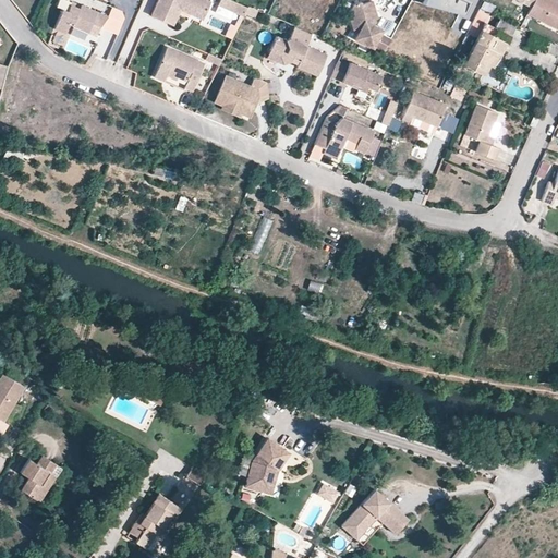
[(207,0),(158,0),(153,14),(173,24),(180,9),(182,4),(205,15),(211,1),(207,0)]
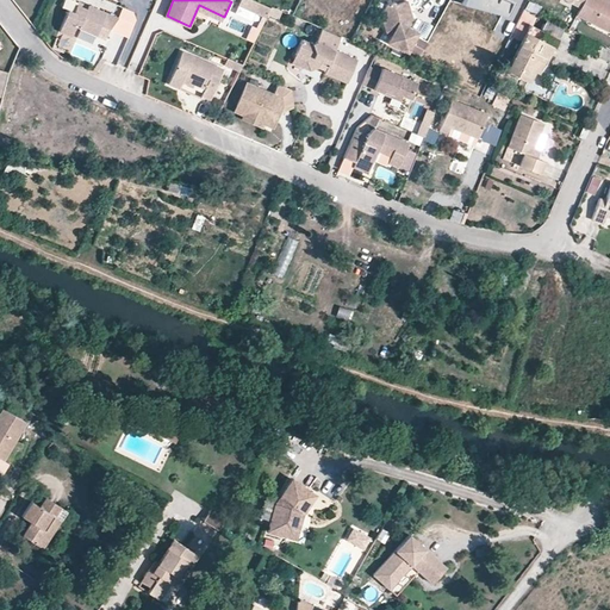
[(265,17),(271,6),(257,0),(237,0),(236,4),(265,17)]
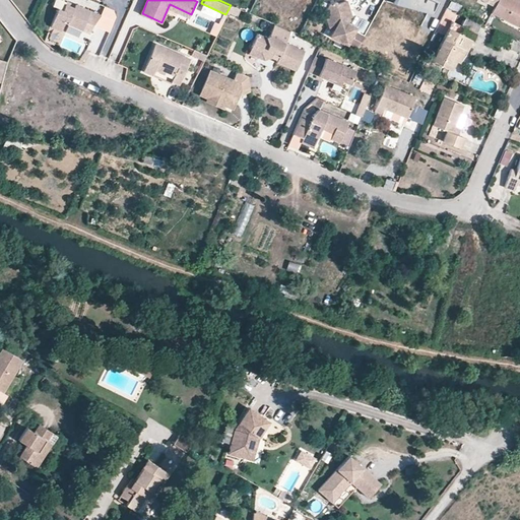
[(347,12),(350,11),(346,0),(345,0),(336,3),(335,0),(329,2),(325,10),(331,27),(335,29),(332,37),(348,45),(356,28),(348,23),(350,21),(349,17),(347,12)]
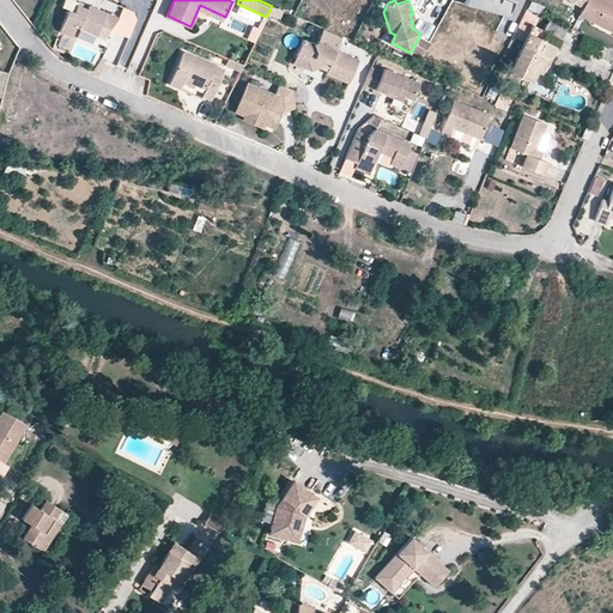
[(515,5),(504,0),(469,0),(467,6),(507,23),(515,5)]
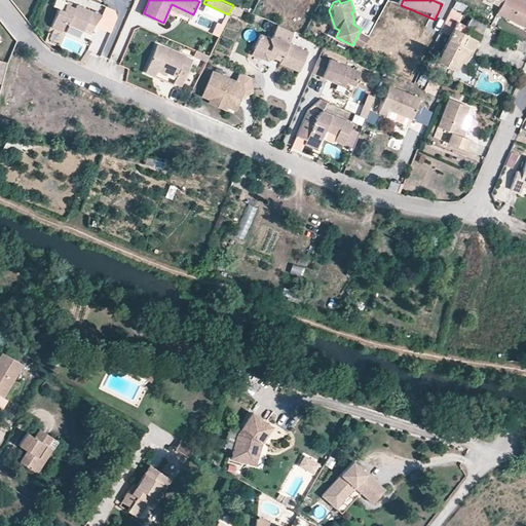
[(525,0),(503,0),(500,6),(497,12),(525,27),(525,24),(525,0)]
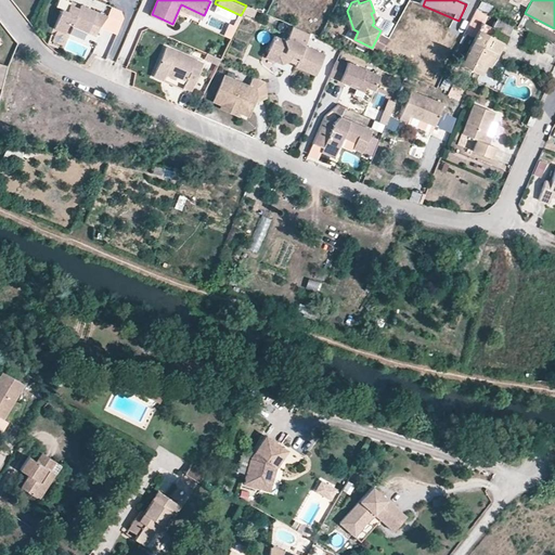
[(90,22),(99,25),(106,16),(79,4),(78,8),(69,4),(66,11),(61,9),(53,27),(64,31),(67,24),(68,21),(88,28),(90,22)]
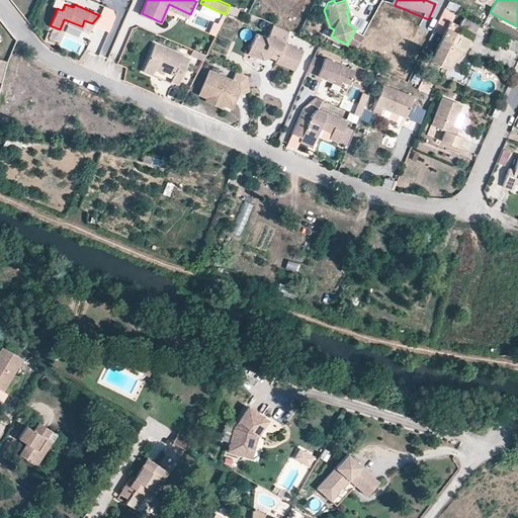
[(169,4),(167,8),(188,18),(190,14),(169,4)]
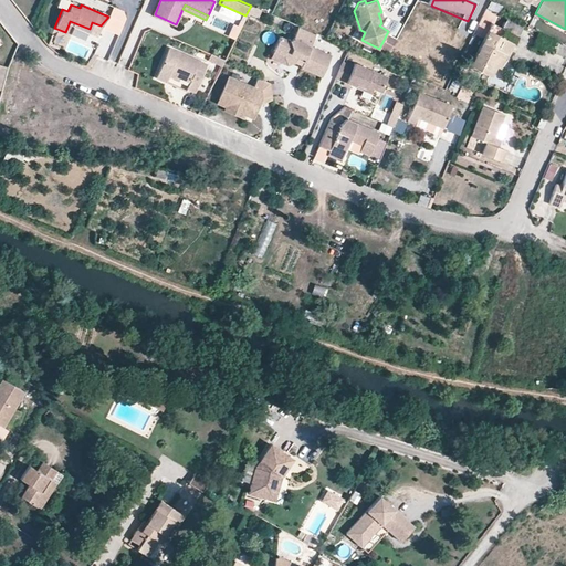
[(124,22),(108,17),(101,25),(118,33),(124,22)]
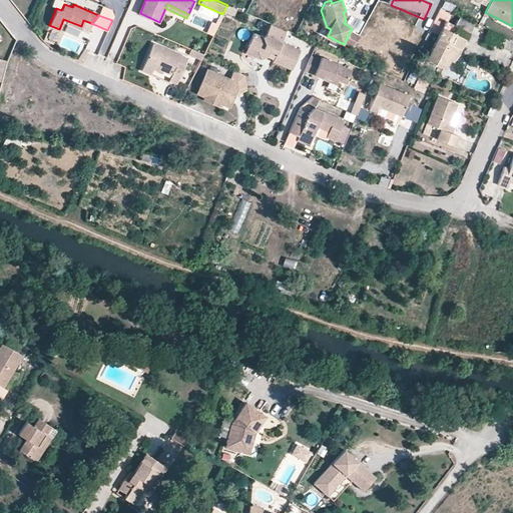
[(62,22),(80,29),(81,26),(63,19),(62,22)]
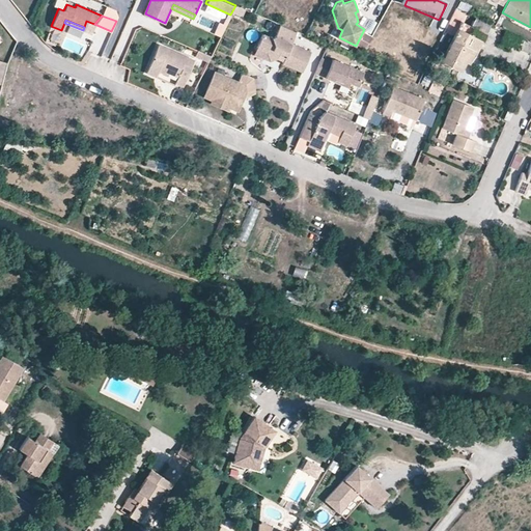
[(93,25),(94,24),(86,21),(84,27),(83,30),(90,33),(93,25)]
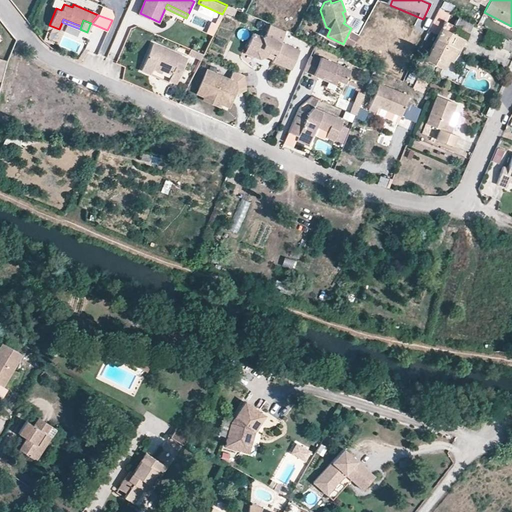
[(441,26),(464,38),(467,32),(445,20),(441,26)]
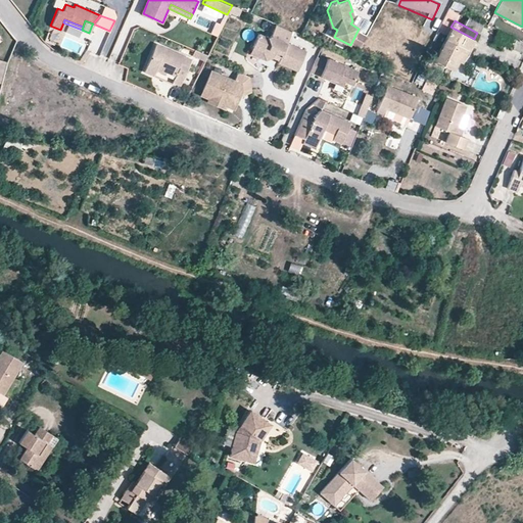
[(93,26),(89,36),(92,37),(87,49),(97,53),(106,32),(93,26)]
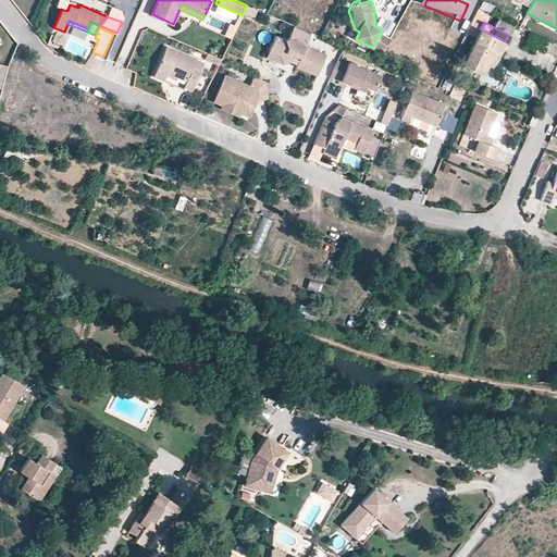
[(299,61),(298,64),(297,66),(317,75),(325,54),(305,45),(309,35),(294,28),(288,39),(285,40),(275,36),(270,50),(279,53),(282,64),(291,62),(293,58),(299,61)]
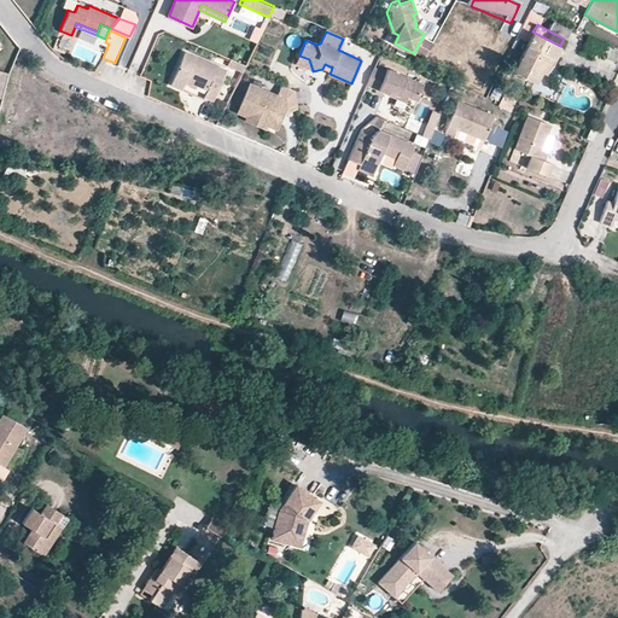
[(546,74),(560,46),(532,31),(513,70),(536,82),(541,71),(546,74)]
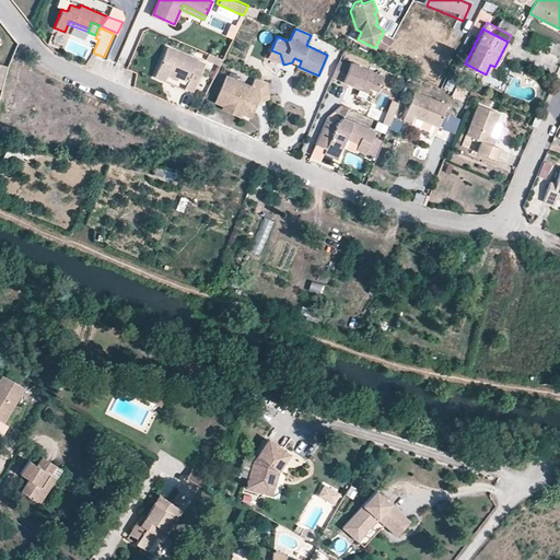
[(531,42),(559,56),(559,46),(546,39),(545,42),(533,36),(531,42)]
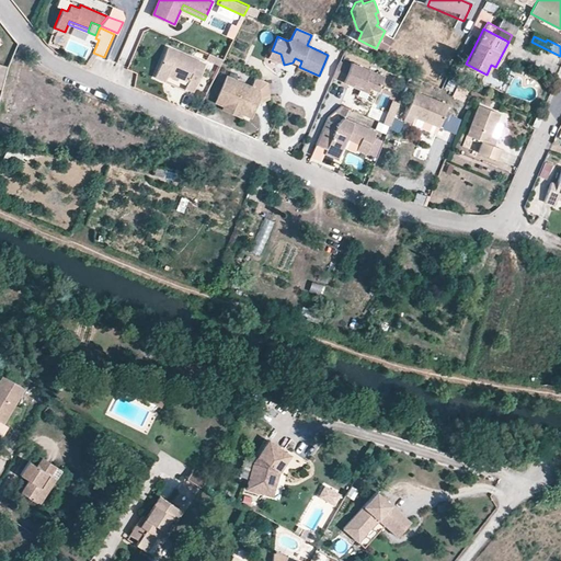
[(153,77),(164,81),(167,75),(176,79),(179,75),(189,78),(185,88),(193,91),(204,64),(167,47),(153,77)]
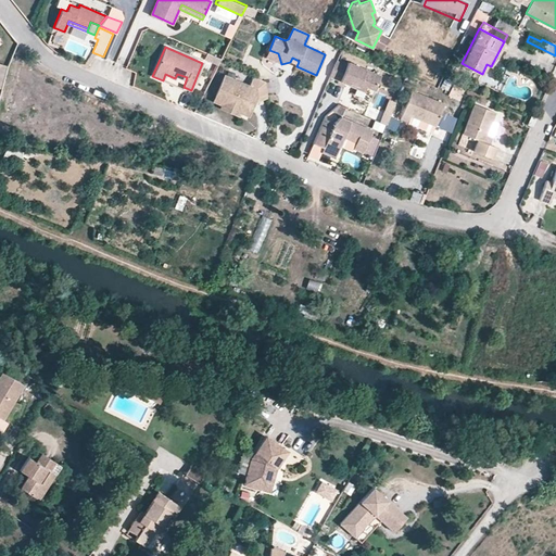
[(278,53),(269,50),(266,58),(281,64),(278,53)]
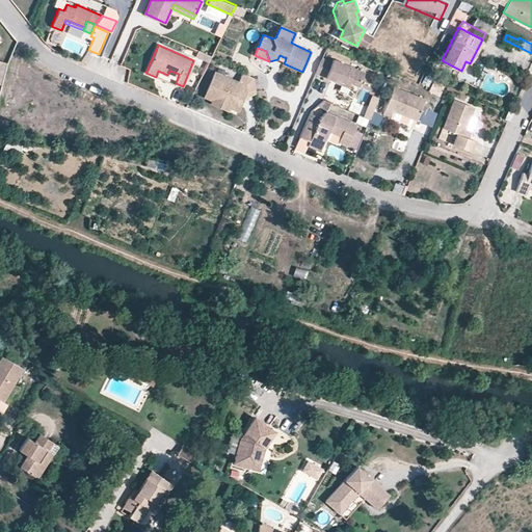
[(323,57),(316,74),(335,81),(336,77),(351,83),(358,86),(365,72),(333,58),(331,61),(323,57)]
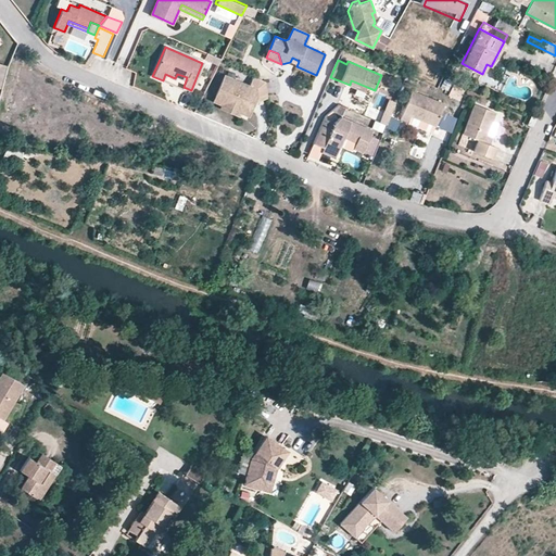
[(165,74),(163,80),(182,88),(184,87),(187,77),(177,74),(175,78),(165,74)]
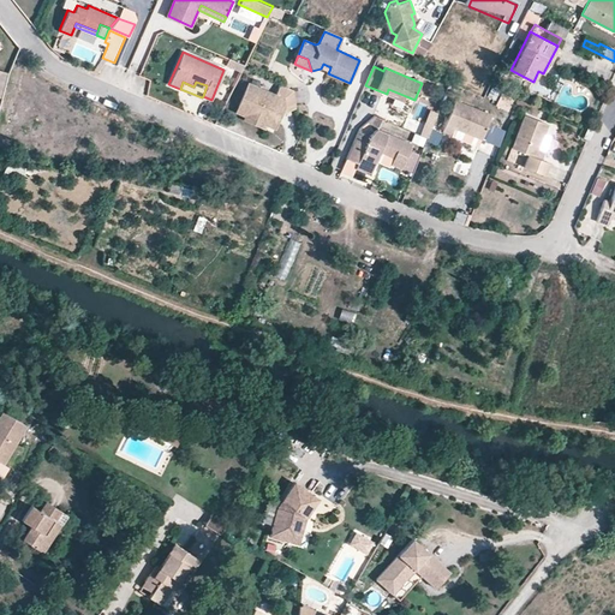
[(282,112),(296,107),(293,90),(281,84),(275,95),(249,83),(239,106),(246,109),(249,115),(264,121),(268,119),(278,123),(282,112)]
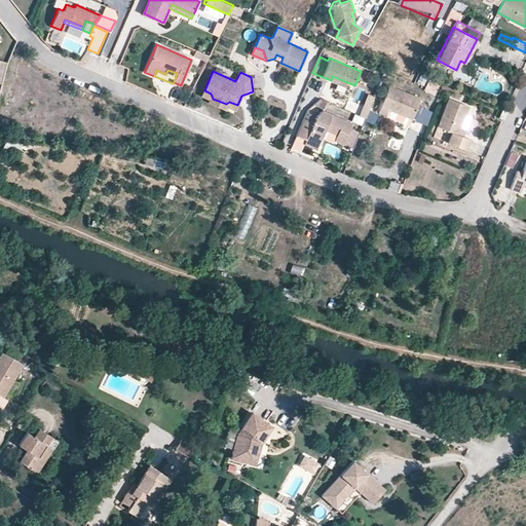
[(332,76),(331,80),(345,86),(347,82),(332,76)]
